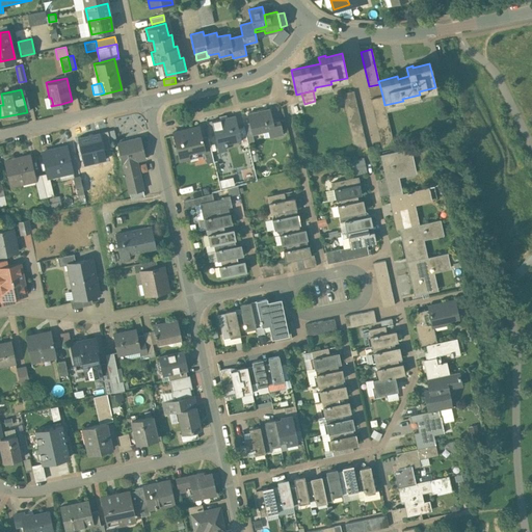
[(368,151),(353,91),(343,94),(355,154),(368,151)]
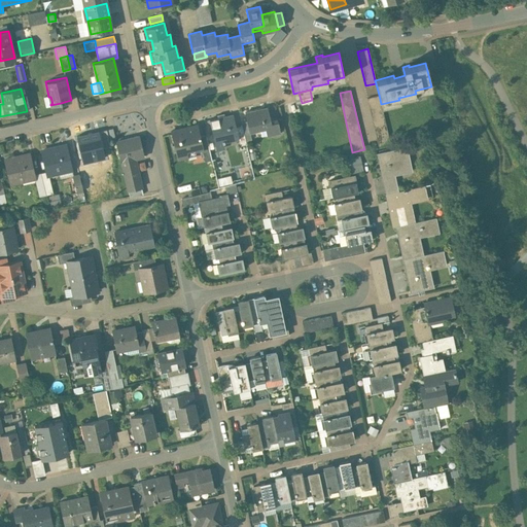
[(390,143),(382,105),(381,104),(379,95),(366,98),(378,146),(390,143)]
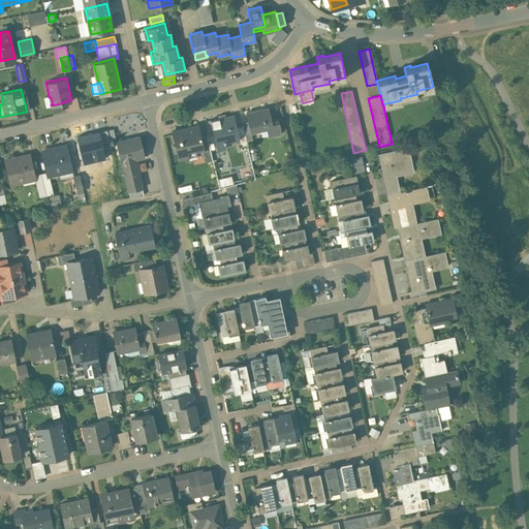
[(61,103),(51,105),(53,114),(63,111),(61,103)]
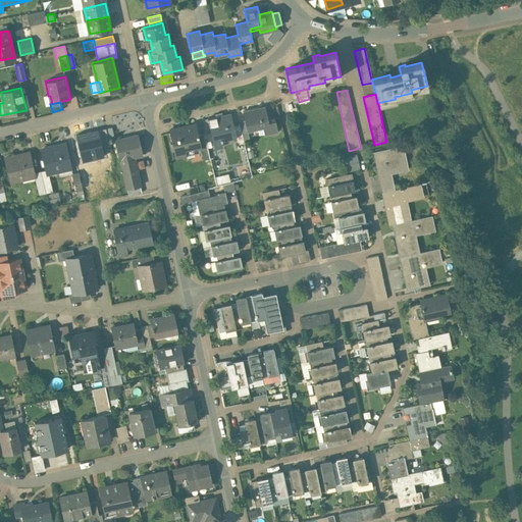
[(264,107),(252,110),(252,109),(243,111),(247,127),(268,122),(269,122),(268,118),(265,105),(264,106),(264,107)]
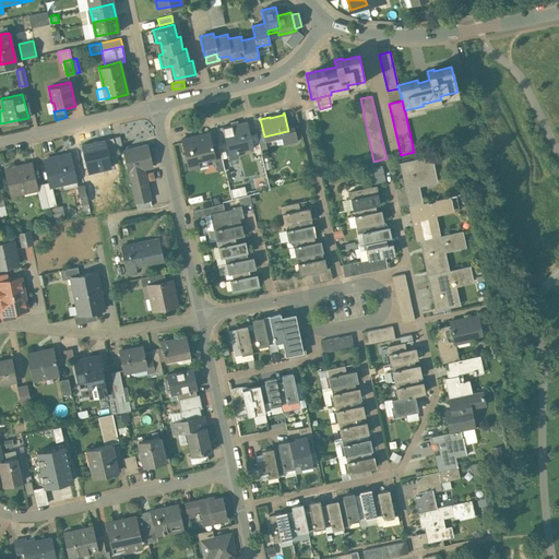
[(247,123),(233,127),(232,125),(223,127),(228,150),(251,144),(252,144),(250,134),(248,121),(247,121),(247,123)]
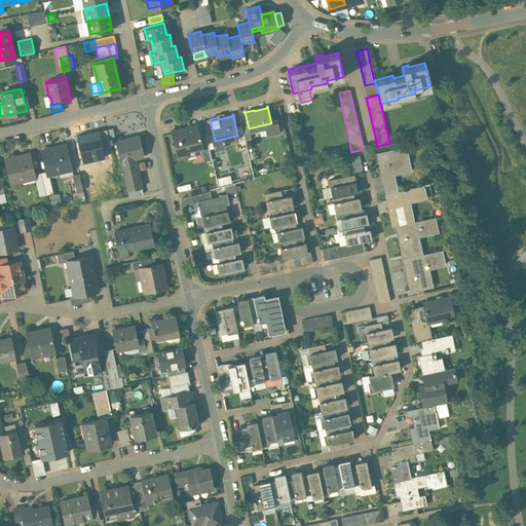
[(276,117),(270,119),(271,123),(270,123),(272,134),(280,133),(276,117)]
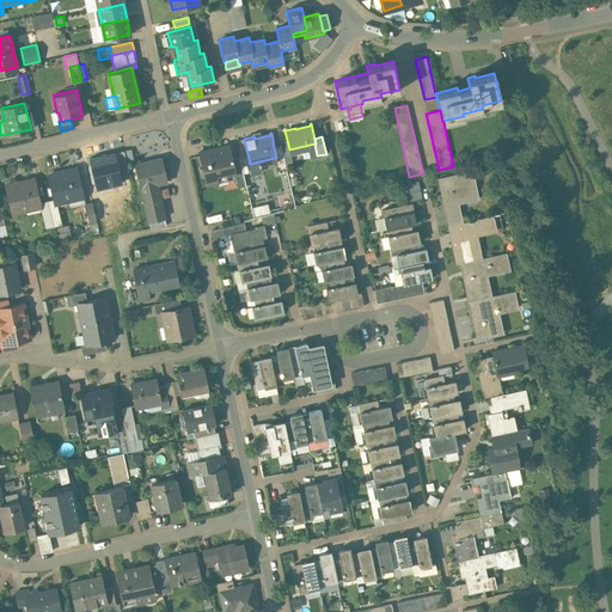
[(230,145),(215,148),(215,150),(200,153),(207,183),(218,181),(216,175),(226,172),(236,170),(233,158),(230,145)]
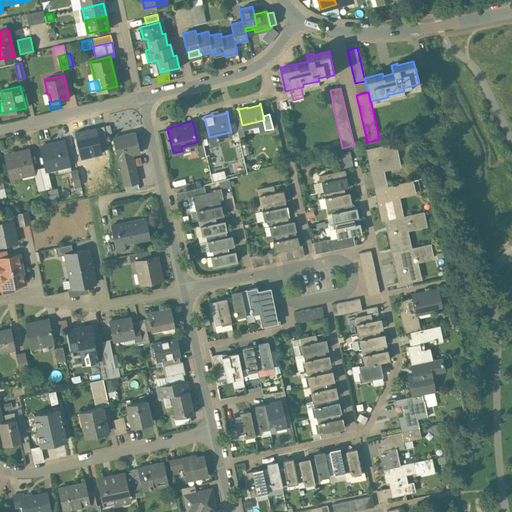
[(235,122),(229,123),(231,132),(230,132),(232,141),(239,140),(235,122)]
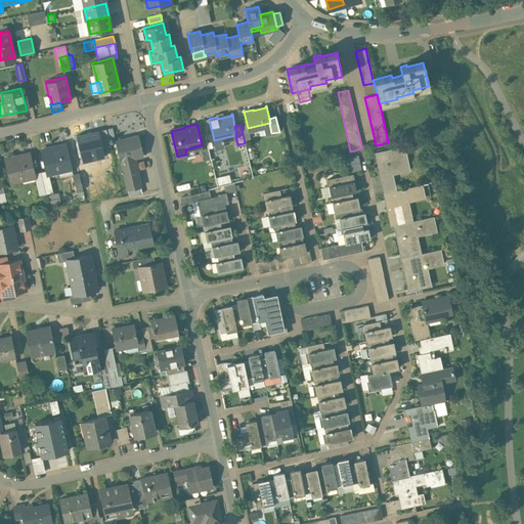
[(112,127),(105,128),(108,139),(115,138),(112,127)]
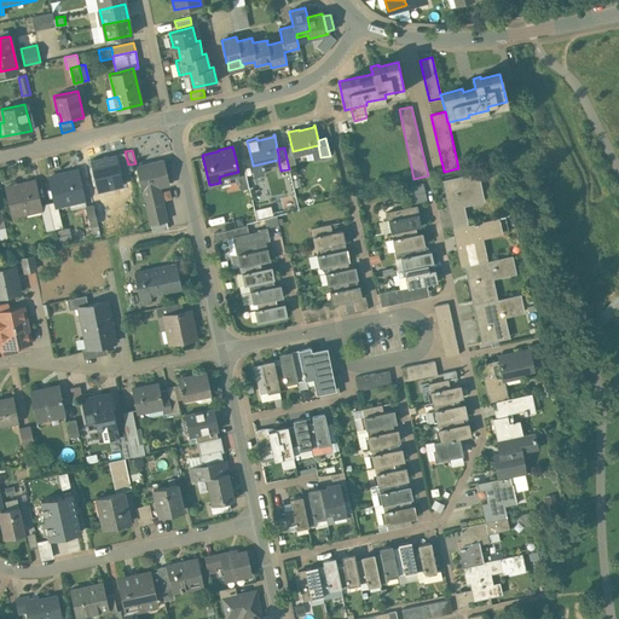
[(242,158),(236,160),(238,172),(229,174),(230,178),(238,175),(238,178),(246,177),(242,158)]
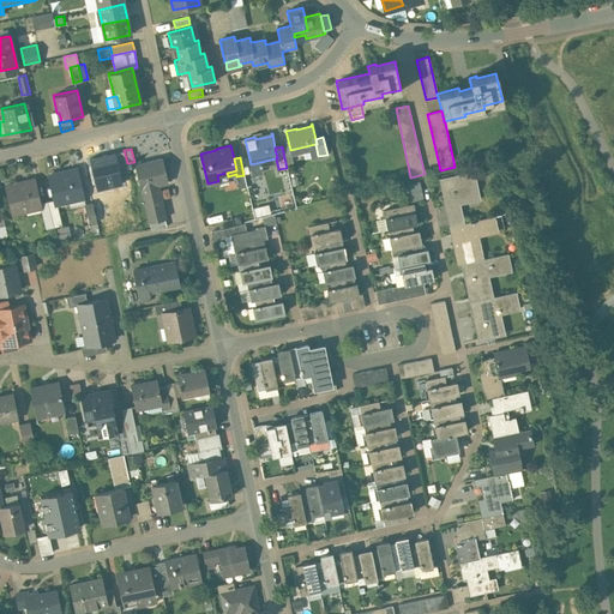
[(119,158),(92,166),(97,185),(112,181),(113,185),(125,182),(119,158)]
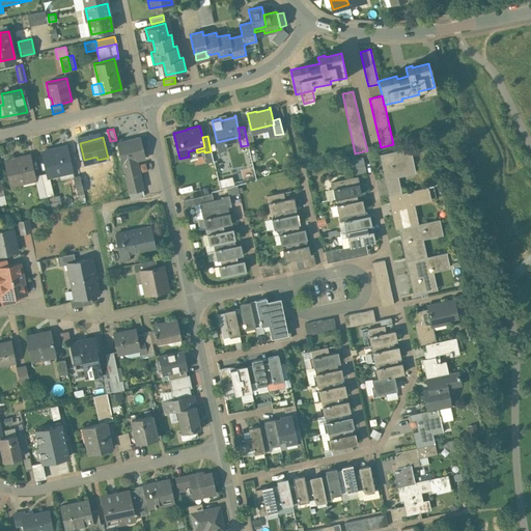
[(140,137),(116,143),(121,164),(122,163),(130,192),(143,189),(136,160),(145,158),(140,137)]
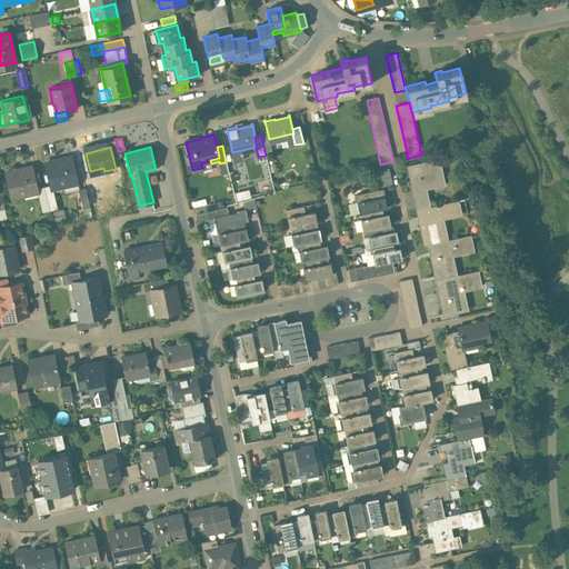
[(71,156),(45,162),(50,185),(50,189),(52,188),(62,186),(62,182),(77,179),(71,156)]
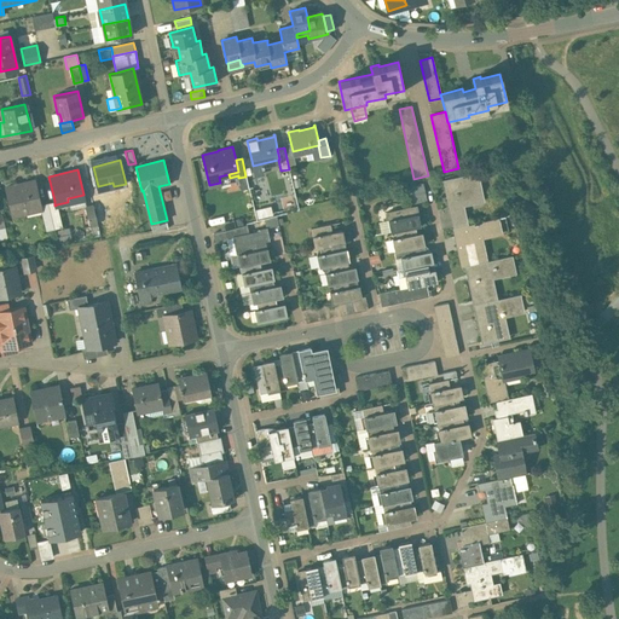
[(476,173),(443,180),(450,214),(461,213),(458,203),(481,200),(476,173)]
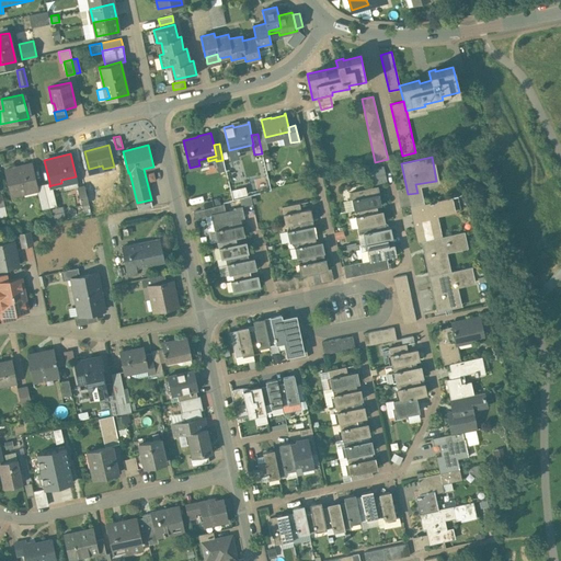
[(222,160),(216,161),(218,172),(226,170),(222,160)]
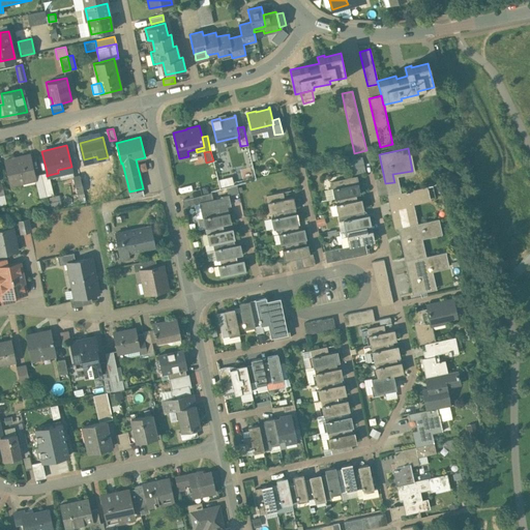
[(30,154),(4,160),(9,184),(35,179),(34,176),(35,176),(34,175),(30,154)]
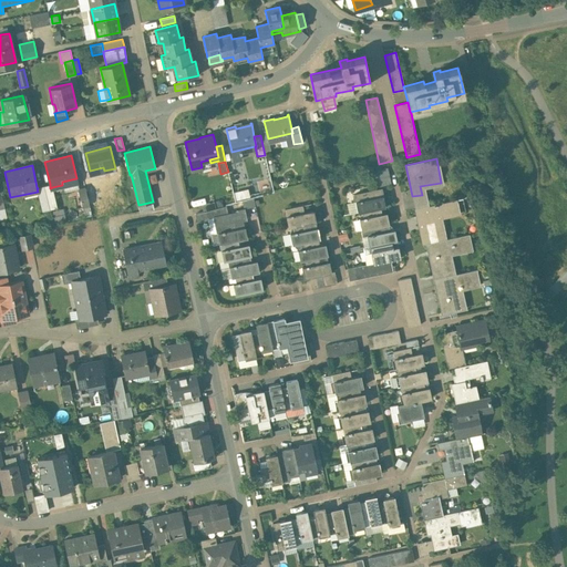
[(381,183),(392,181),(389,166),(378,168),(381,183)]
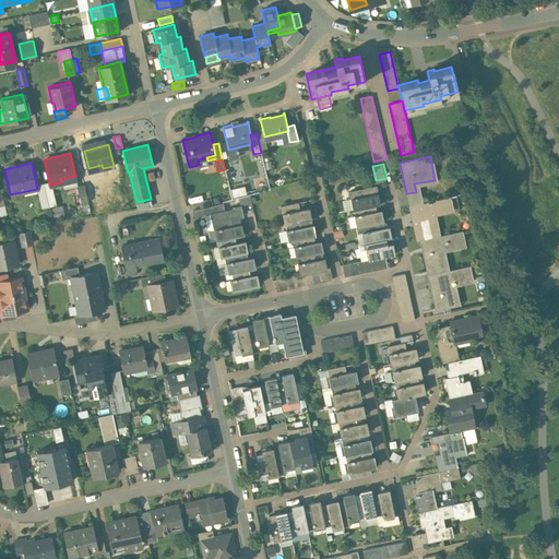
[(49,186),(49,181),(43,183),(48,206),(56,204),(51,185),(49,186)]
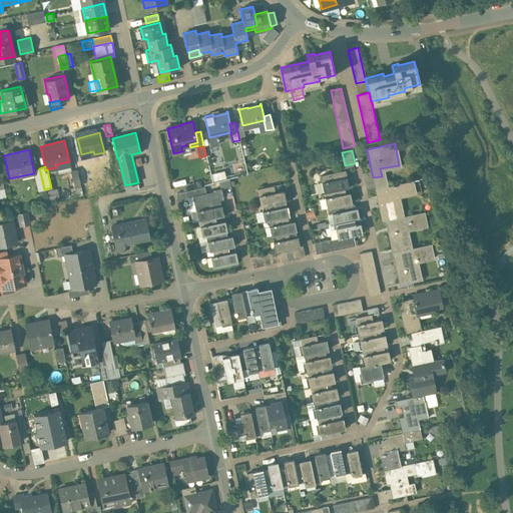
[(39,168),(33,169),(34,170),(33,170),(34,173),(38,190),(44,189),(39,168)]
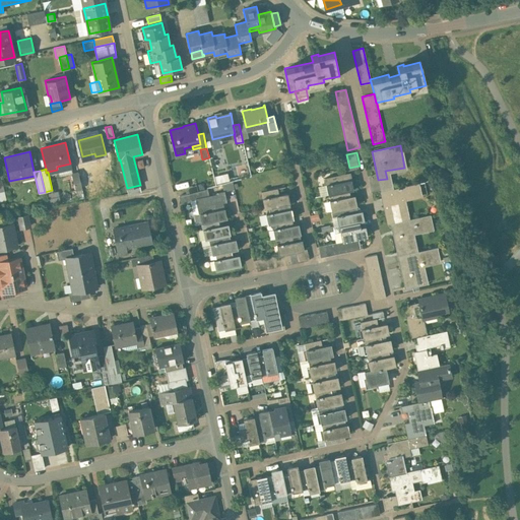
[(81,187),(78,173),(72,174),(75,189),(81,187)]
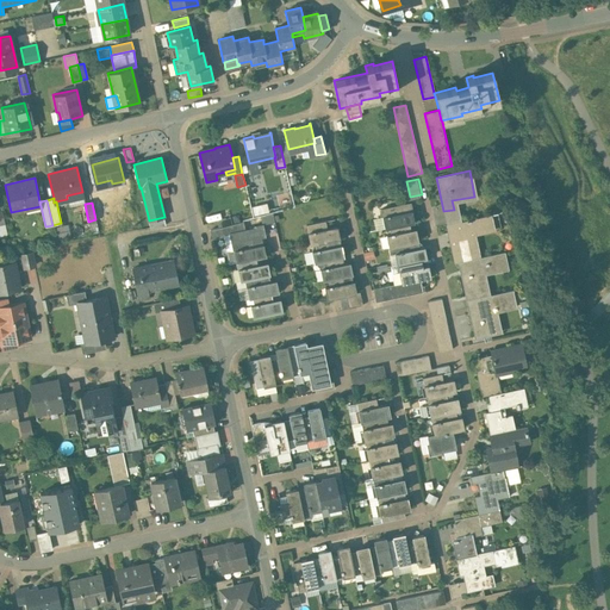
[(254,216),(272,212),(269,203),(251,206),(254,216)]
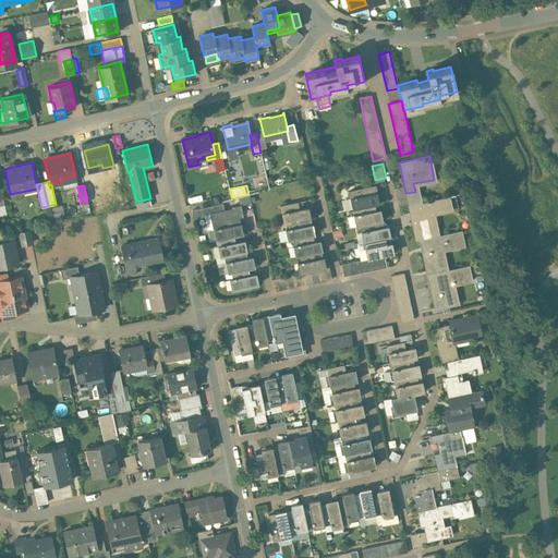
[(365,186),(352,190),(354,197),(350,197),(352,208),(356,207),(368,204),(377,203),(375,192),(367,194),(365,186)]
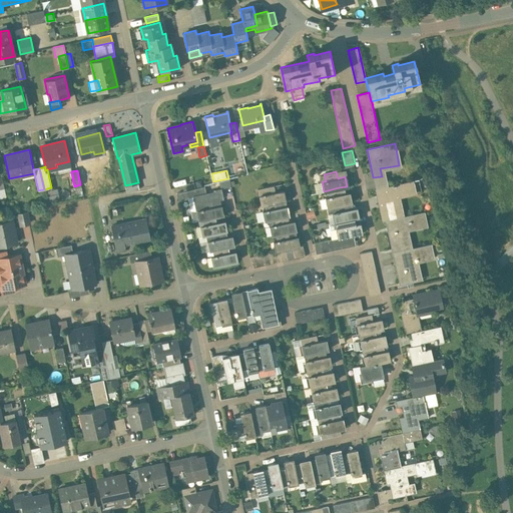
[(382,176),(373,177),(375,187),(387,185),(385,179),(382,180),(382,176)]
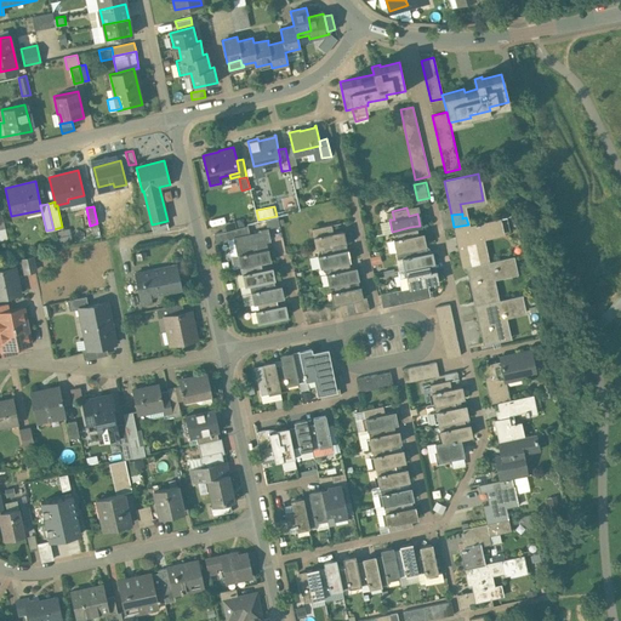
[(468,224),(454,227),(462,267),(466,266),(486,261),(482,238),(501,233),(497,218),(468,224)]
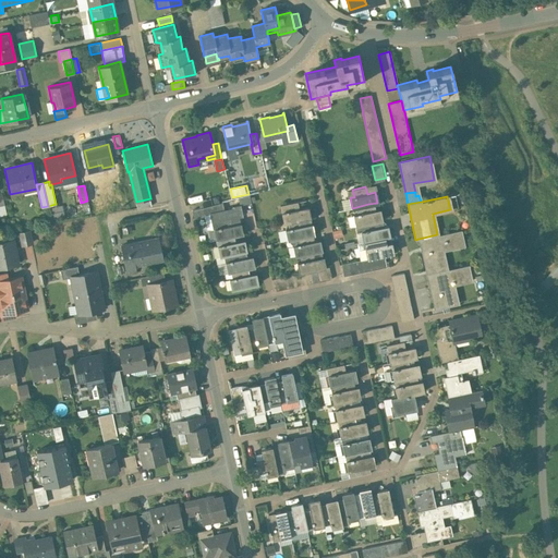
[(150,198),(136,202),(137,208),(152,205),(150,198)]
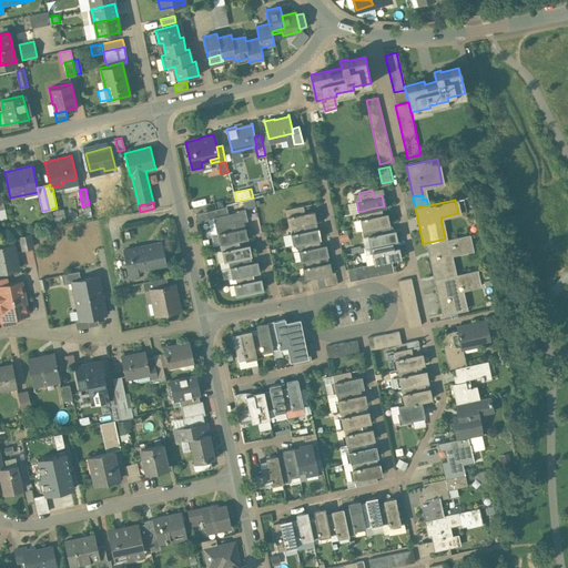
[(214,202),(202,205),(203,212),(216,209),(214,202)]
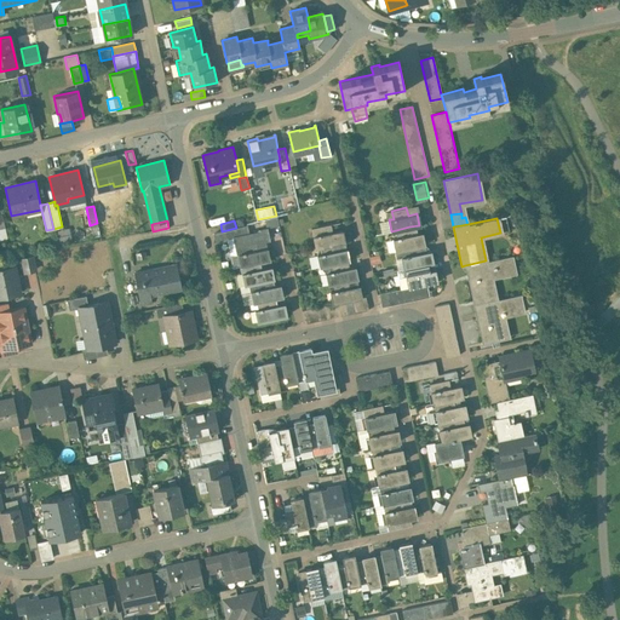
[(331,224),(311,228),(315,247),(320,246),(334,244),(344,241),(342,230),(332,231),(331,224)]
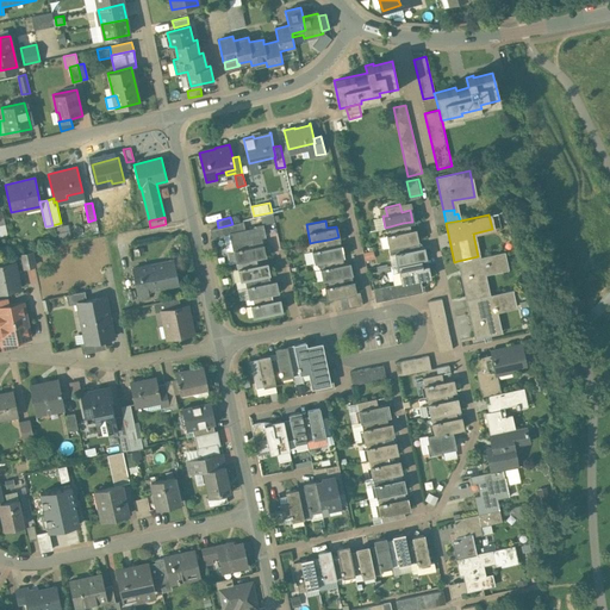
[(255,226),(231,232),(234,242),(253,238),(266,236),(263,223),(255,225),(255,226)]
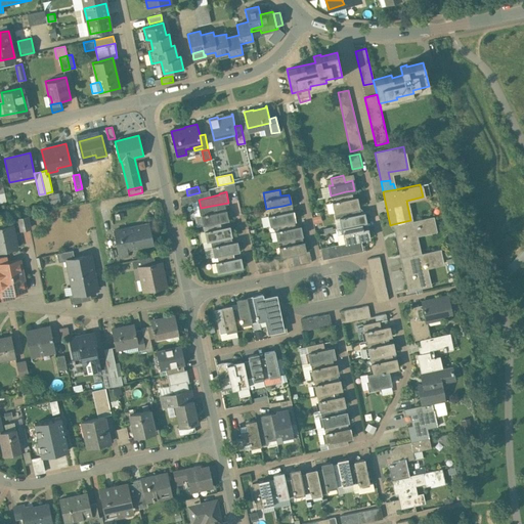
[(346,191),(335,194),(336,201),(332,202),(334,212),(342,210),(354,207),(357,206),(355,197),(348,199),(346,191)]
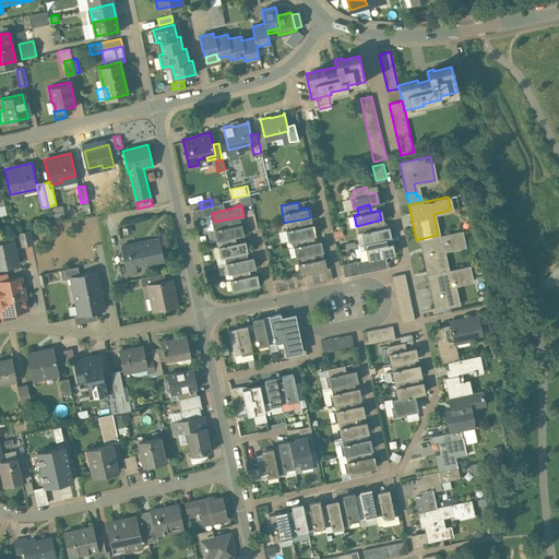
[(232,218),(214,222),(217,239),(235,236),(244,234),(241,224),(233,225),(232,218)]
